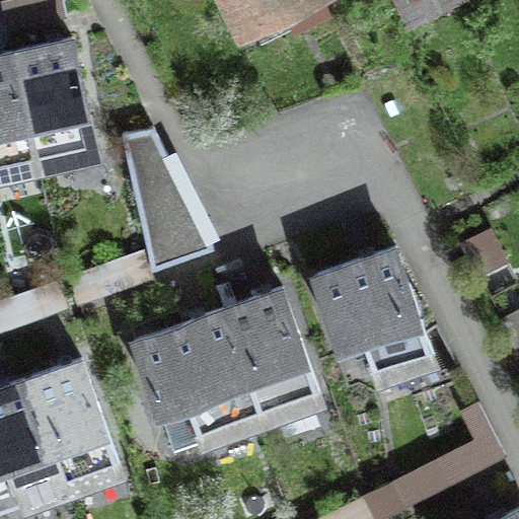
[(231,0),(246,31),(311,0),(231,0)]
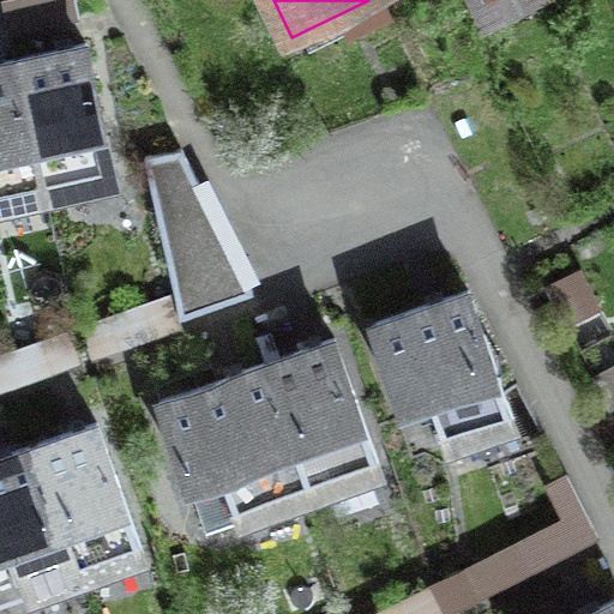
[(16,56),(44,188),(113,173),(84,42),(16,56)]
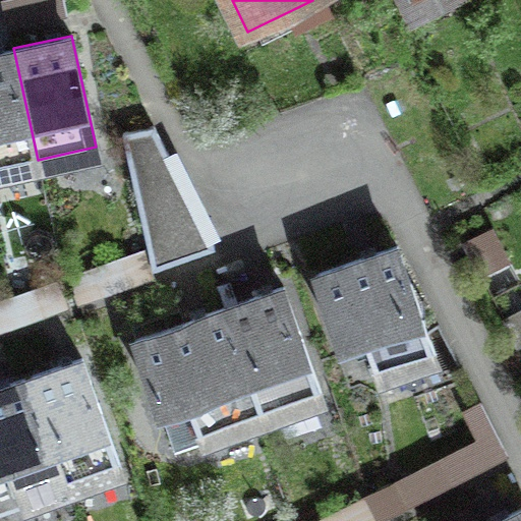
[(0,168),(38,160),(13,48),(0,51),(0,168)]
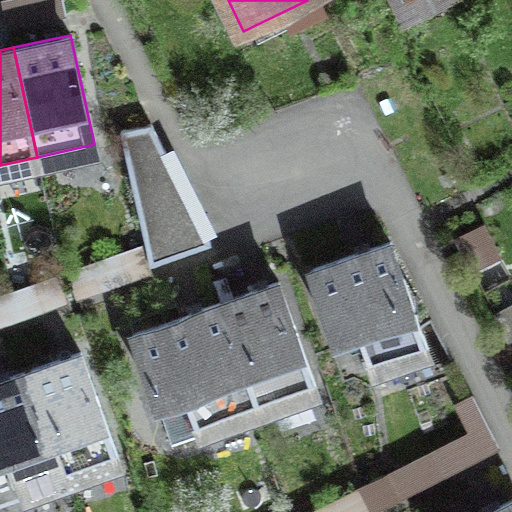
[(120,130),(150,263),(210,241),(151,123),(120,130)]
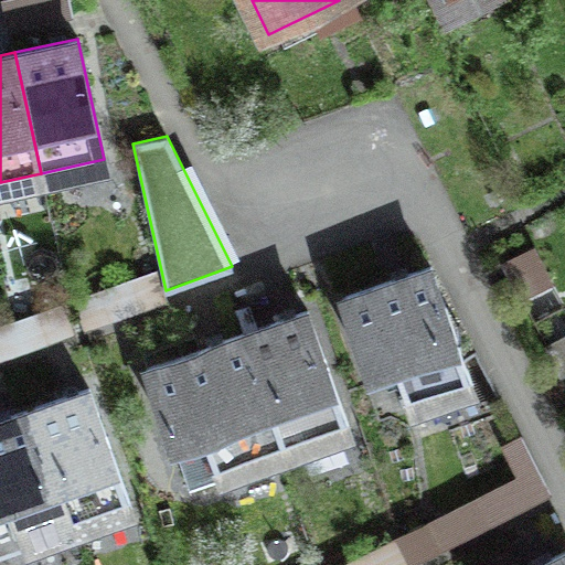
[(476,405),(435,279),(326,318),(351,392),(372,382),(390,432),(476,405)]
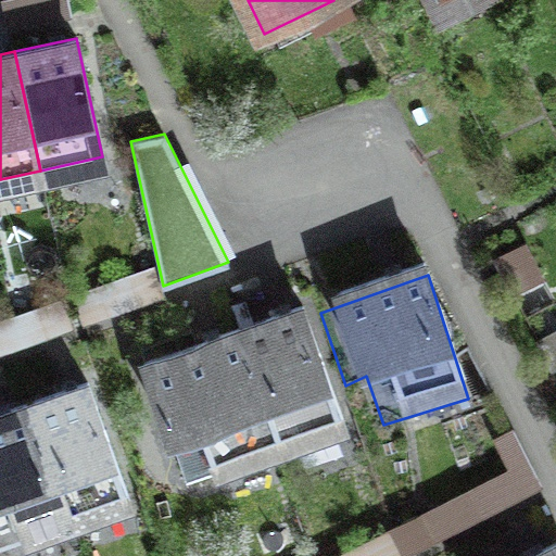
[(303,304),(241,326),(283,449),(346,427),(303,304)]
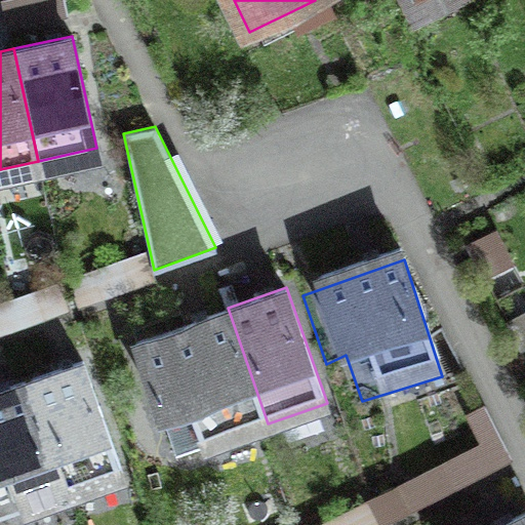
[(176,455),(268,423),(228,308),(135,339),(162,413),(176,455)]
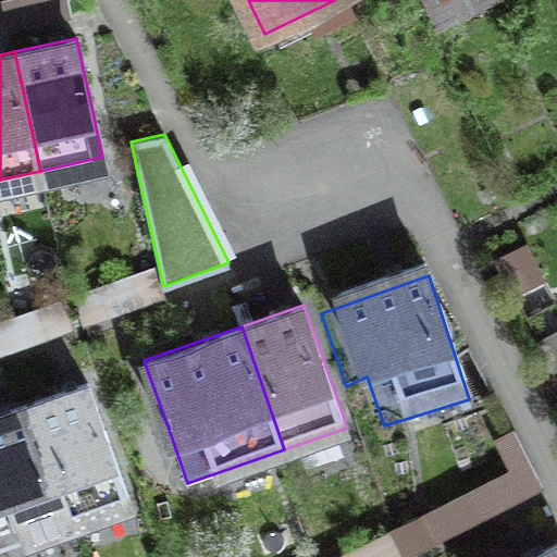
[(89,383),(32,403),(70,511),(127,492),(89,383)]
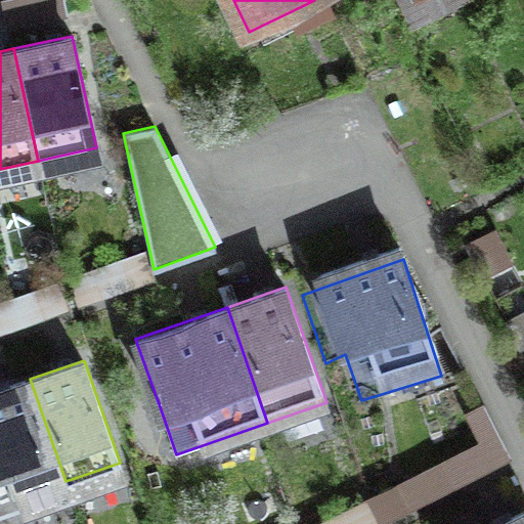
[(0,487),(9,506),(66,481),(30,379),(0,388),(0,487)]
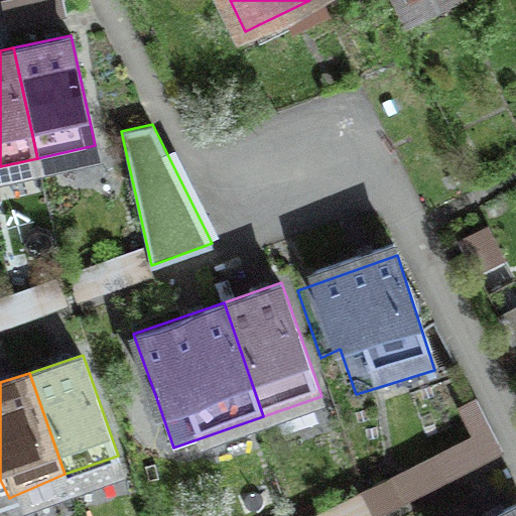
[(311,515),(356,515),(483,452),(474,434),(311,515)]
